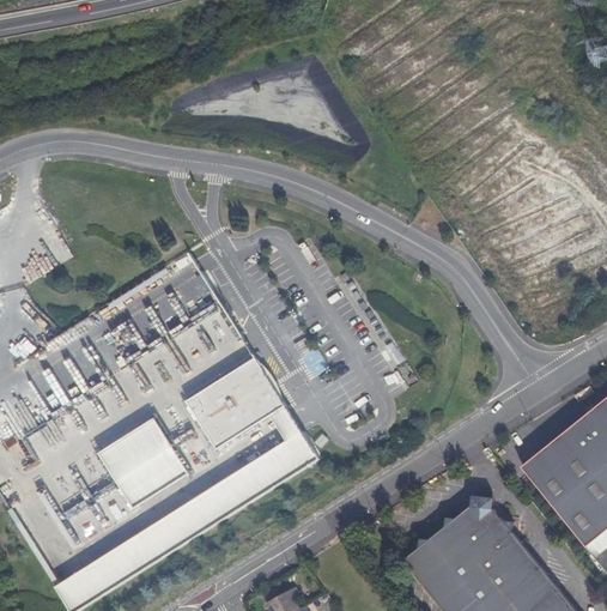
[(187,312),(205,312),(204,283),(187,283),(187,312)]
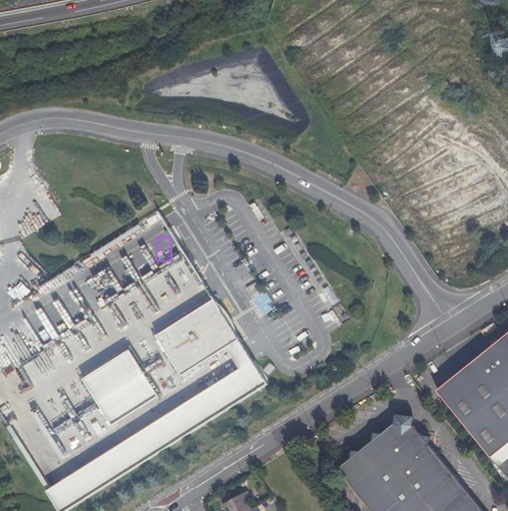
[(235,339),(210,299),(152,335),(178,377),(222,348),(235,339)]
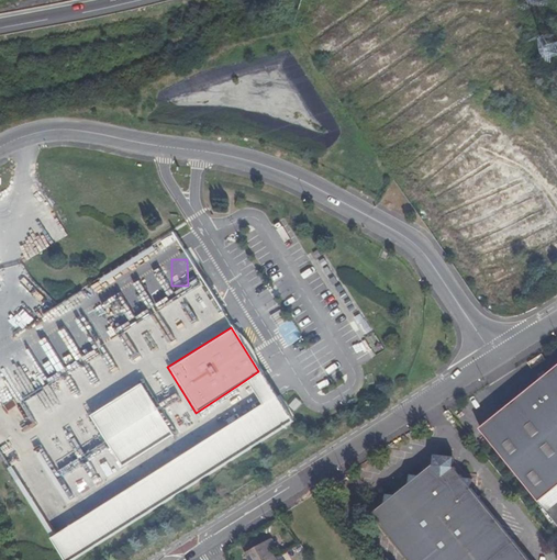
[(539,502),(556,488),(556,368),(481,428),(539,502)]
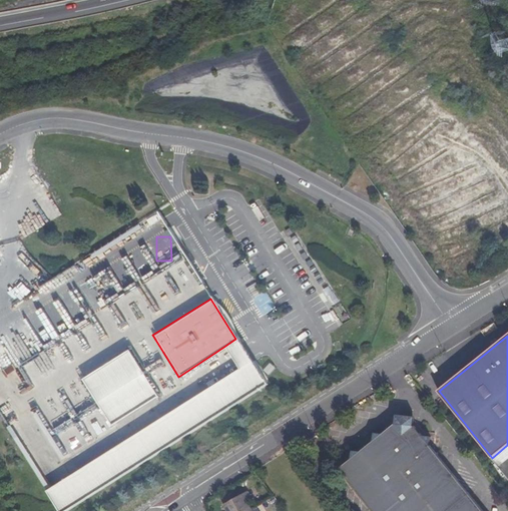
[(63,510),(266,384),(235,339),(222,348),(236,369),(45,491),(57,510),(63,510)]
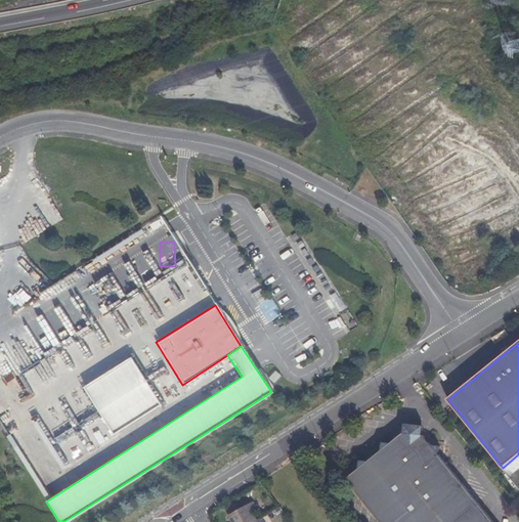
[(129,356),(80,387),(111,435),(160,404),(129,356)]
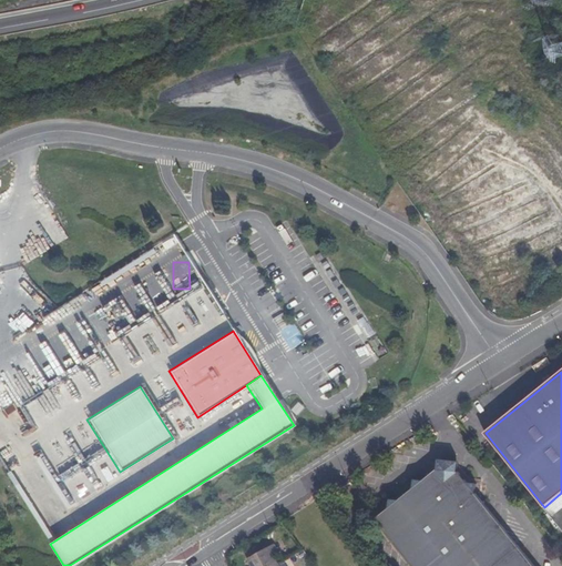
[(437,457),(436,467),(445,477),(456,468),(457,470),(459,460),(437,457)]
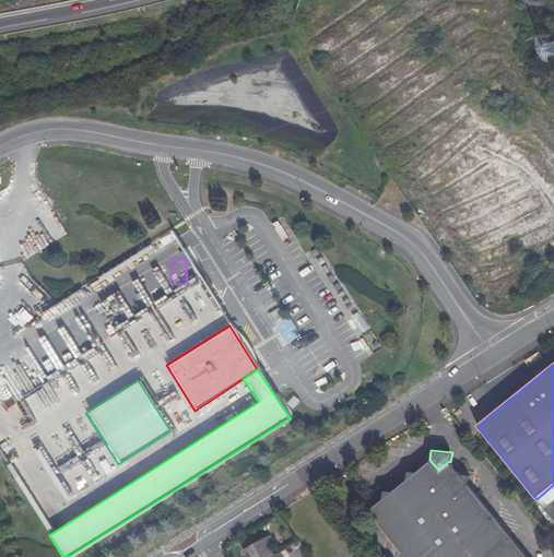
[(526,556),(469,485),(457,471),(450,462),(449,461),(438,470),(429,460),(417,470),(404,481),(393,489),(381,499),(368,510),(404,556),(526,556)]
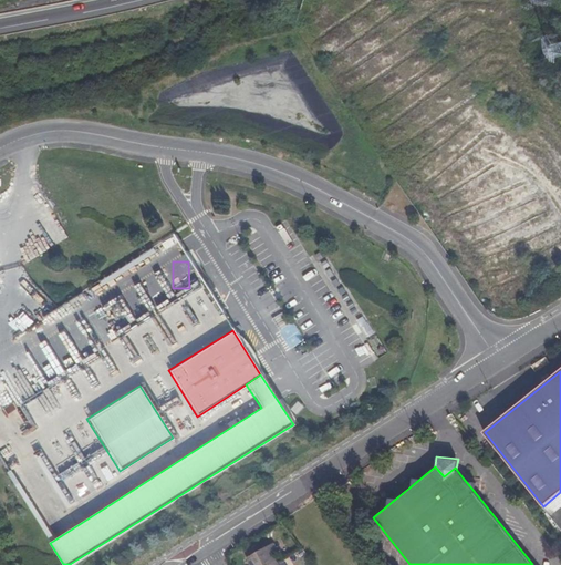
[(409,488),(423,476),(413,476),(409,488)]
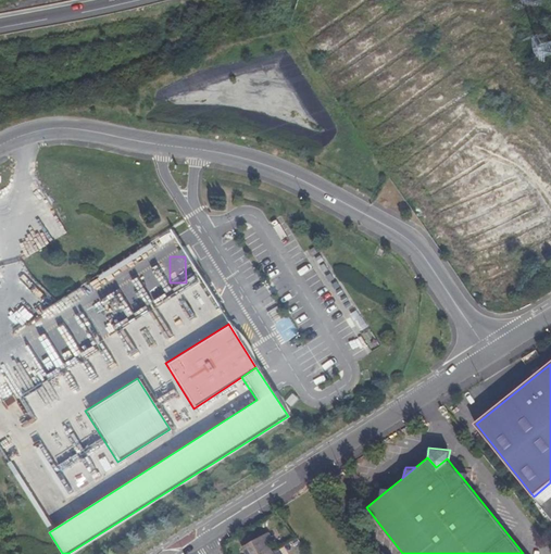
[(466,468),(454,468),(466,482),(466,468)]
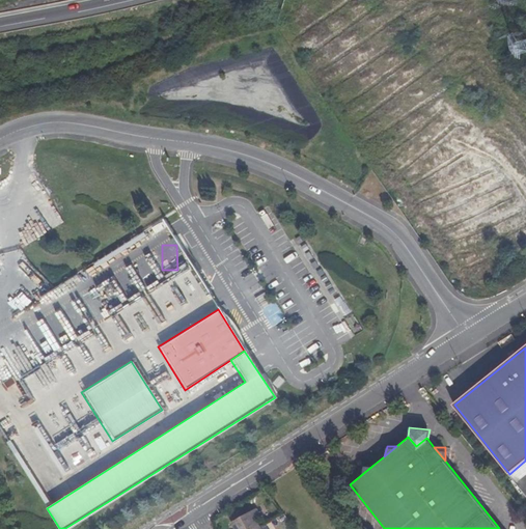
[(525,461),(509,474),(525,494),(525,461)]
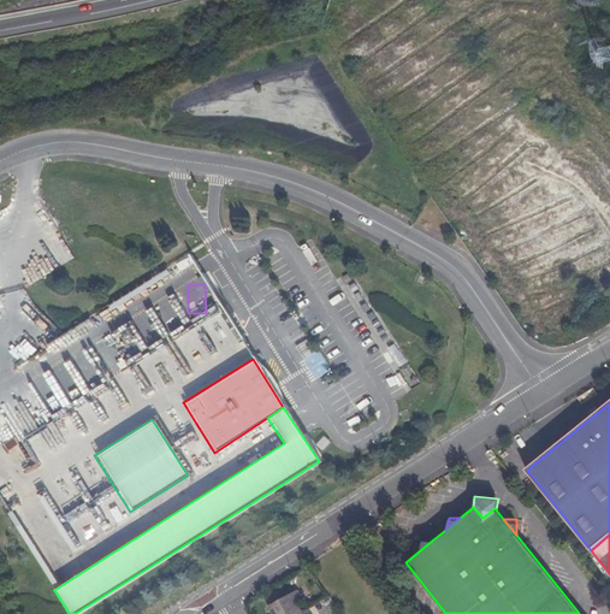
[(351,544),(360,554),(366,549),(359,539),(351,544)]
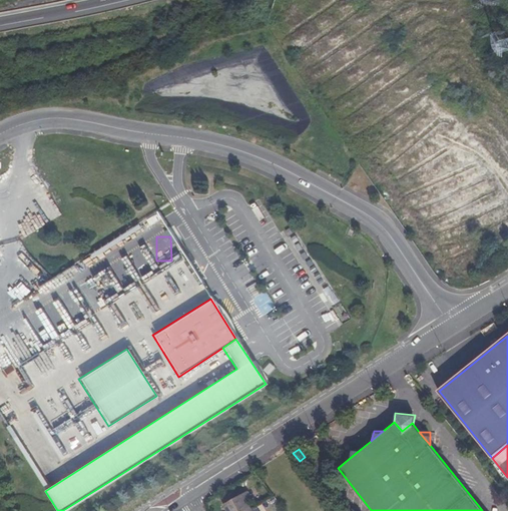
[(351,449),(350,458),(361,449),(351,449)]
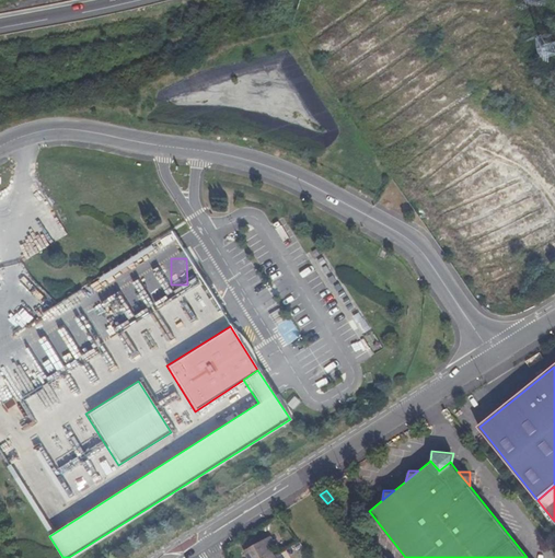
[(267,557),(274,555),(269,548),(272,547),(266,537),(242,550),(246,557),(267,557)]
